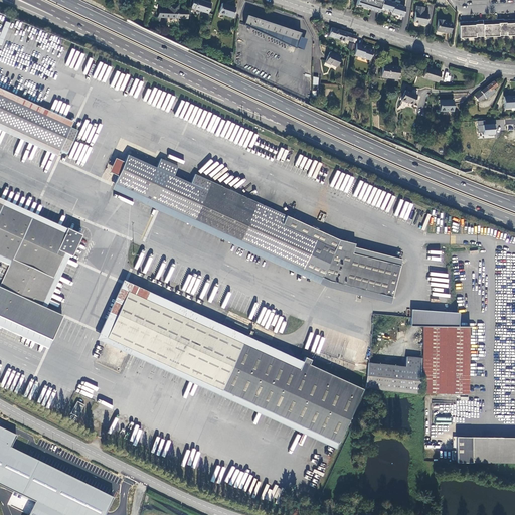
[(211,4),(199,0),(193,0),(191,8),(208,14),(211,4)]
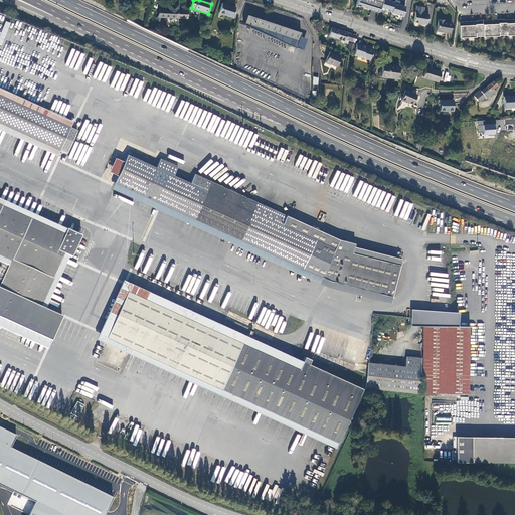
[(361,5),(360,6),(363,7),(364,6),(372,8),(374,0),(357,0),(356,4),(361,5)]
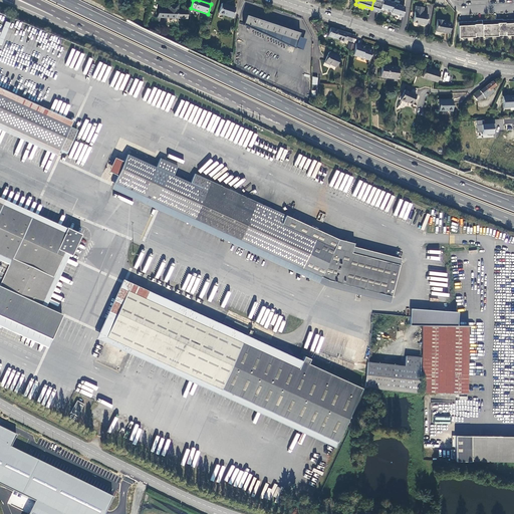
[(378,11),(380,0),(373,0),(371,8),(363,6),(362,7),(377,12),(378,11)]
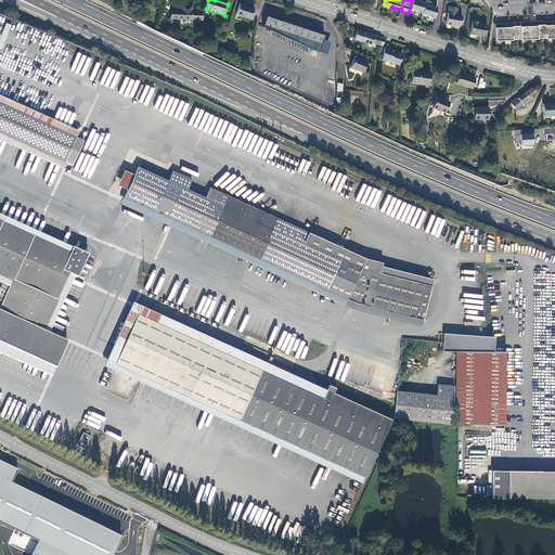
[(416,0),(411,0),(409,12),(414,13),(414,11),(422,13),(425,2),(417,0),(416,0)]
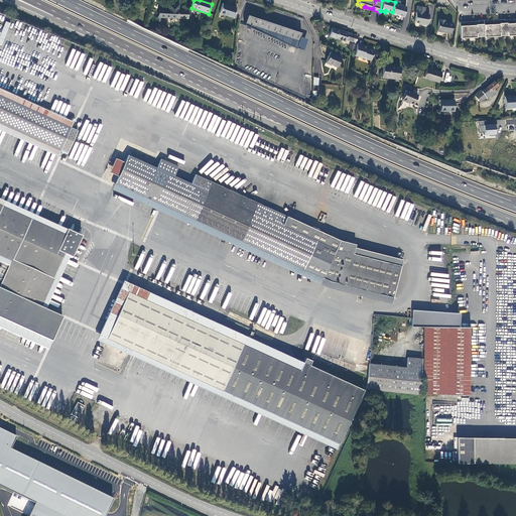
[(400,1),(396,0),(395,0),(395,2),(392,12),(391,15),(396,17),(397,14),(404,17),(406,7),(399,5),(400,1)]
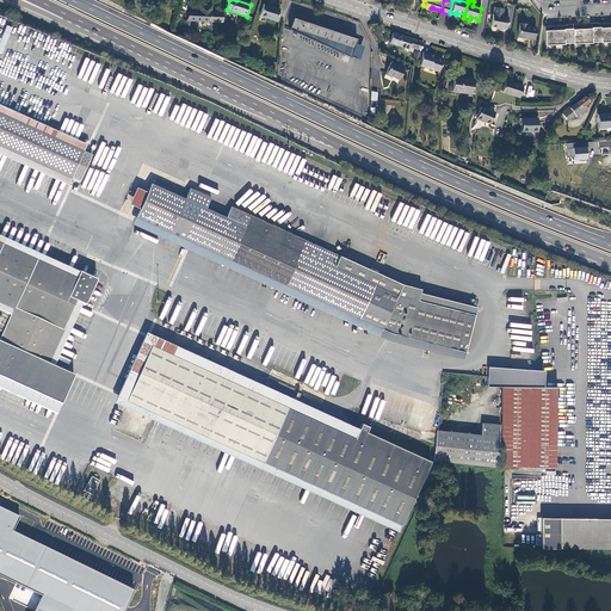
[(279,10),(263,4),(259,17),(276,22),(279,10)]
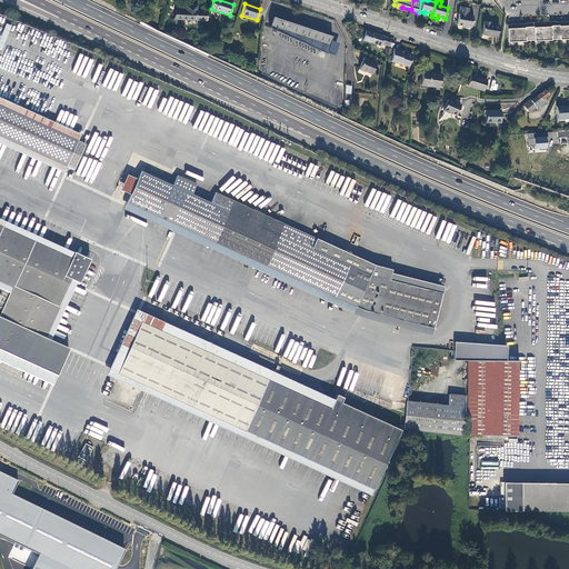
[(467,15),(469,8),(460,7),(457,25),(466,26),(466,28),(470,28),(471,27),(473,16),(467,15)]
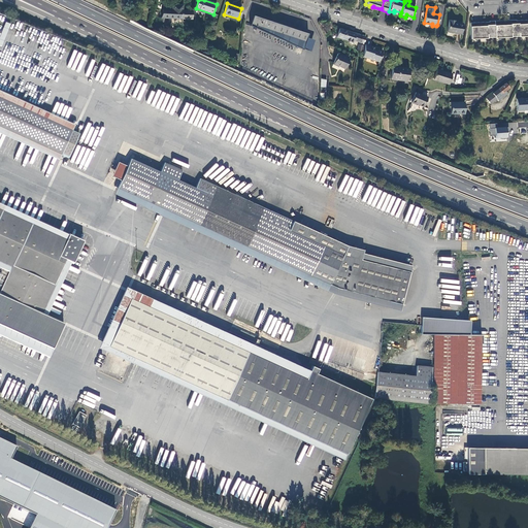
[(172,9),(163,9),(162,14),(160,22),(165,22),(165,18),(192,20),(193,10),(183,10),(172,9)]
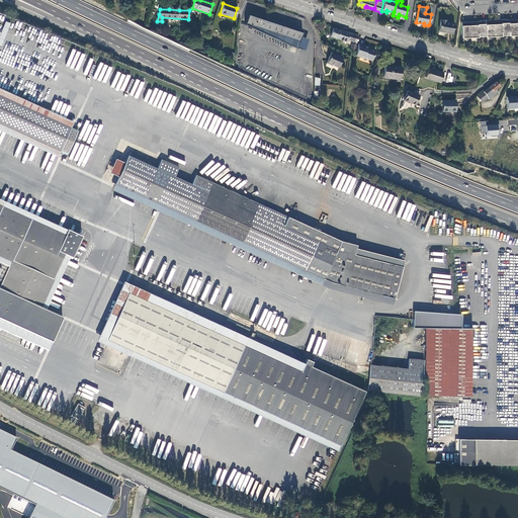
[(248,15),(245,25),(296,49),(303,33),(248,15)]
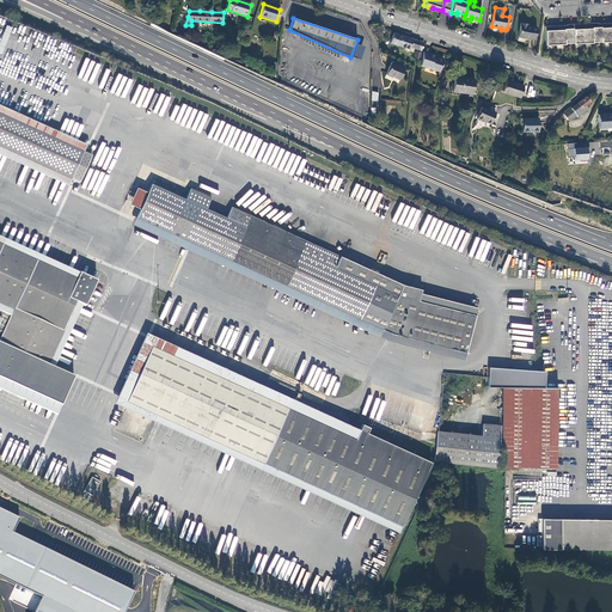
[(520,23),(518,37),(534,40),(537,28),(526,25),(527,24),(520,23)]
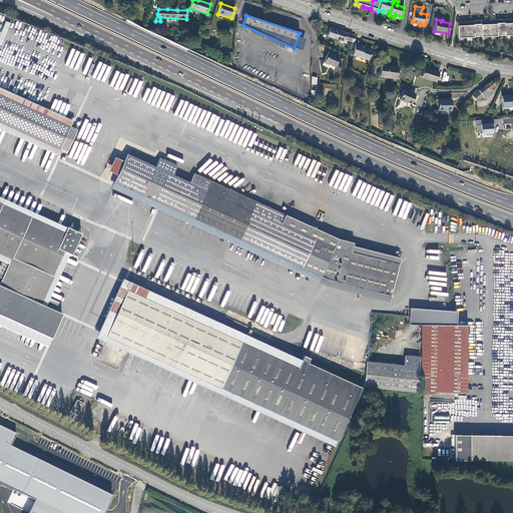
[(496,35),(495,19),(490,20),(491,24),(488,24),(489,36),(497,36),(497,35),(496,35)]
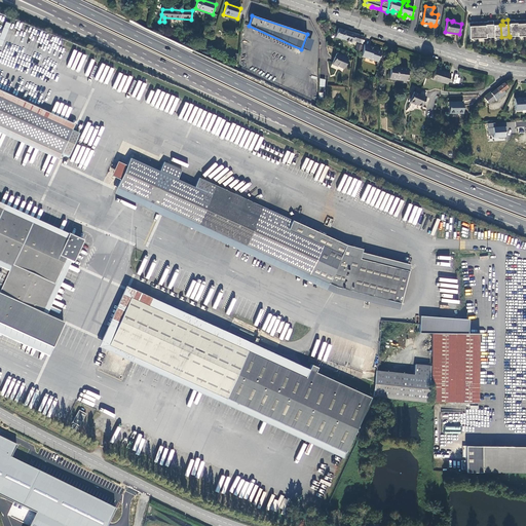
[(514,20),(508,20),(509,36),(510,36),(517,36),(516,24),(514,24),(514,21),(514,20)]
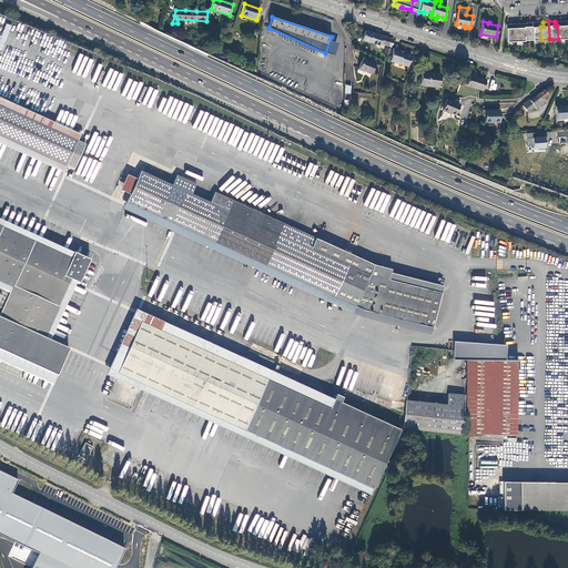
[(558,40),(567,39),(566,21),(560,22),(560,26),(557,26),(558,39),(558,40)]
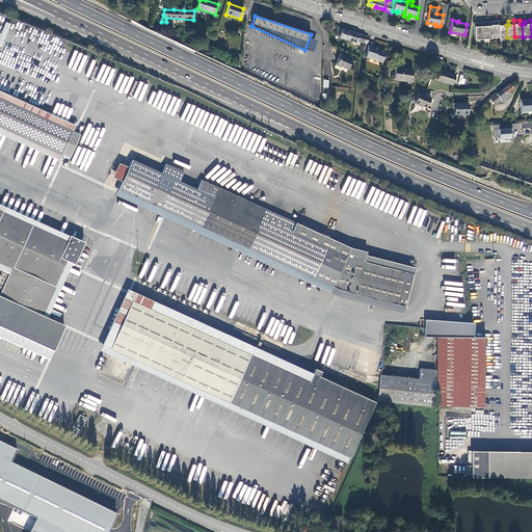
[(499,37),(498,21),(493,22),(493,25),(490,25),(490,26),(490,38),(491,38),(499,37)]
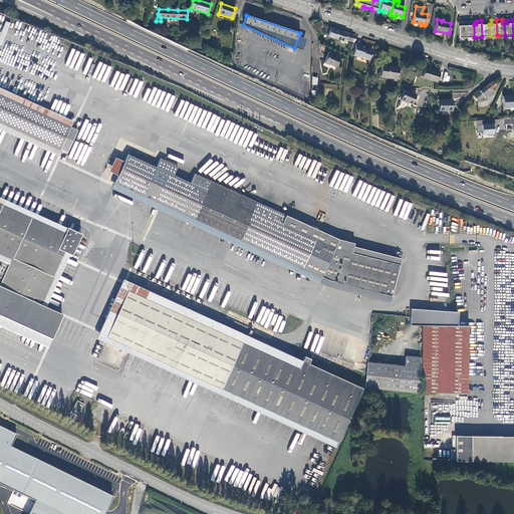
[(482,37),(490,36),(489,24),(487,24),(486,20),(481,20),(482,36),(482,37)]
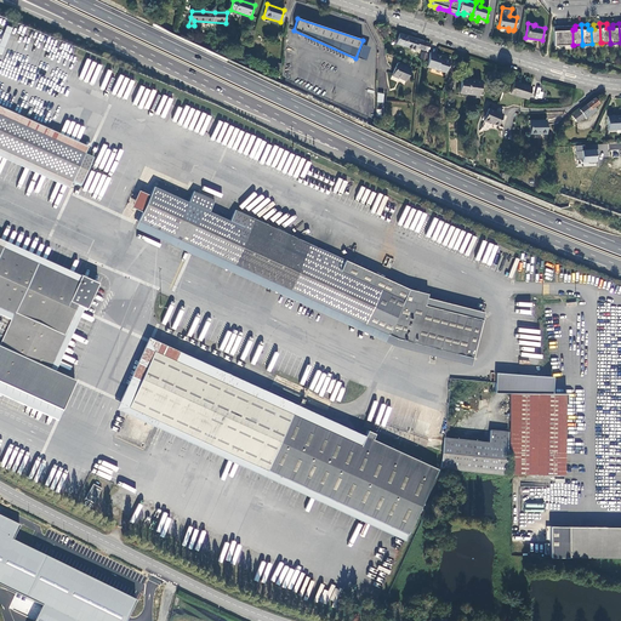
[(7,26),(0,43),(0,53),(3,55),(12,28),(7,26)]
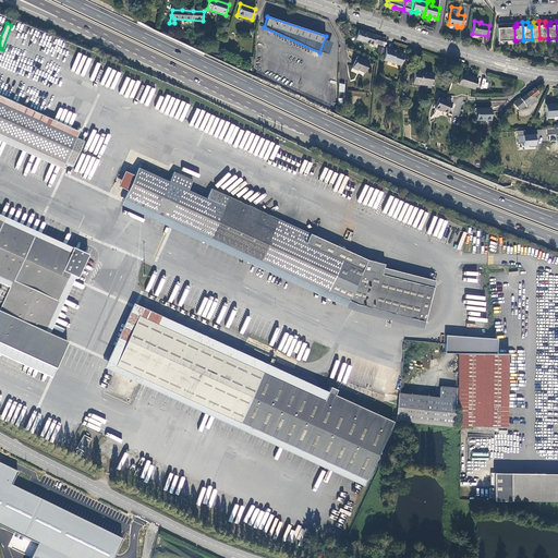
[(498,41),(507,41),(506,24),(500,24),(500,28),(497,28),(498,41)]
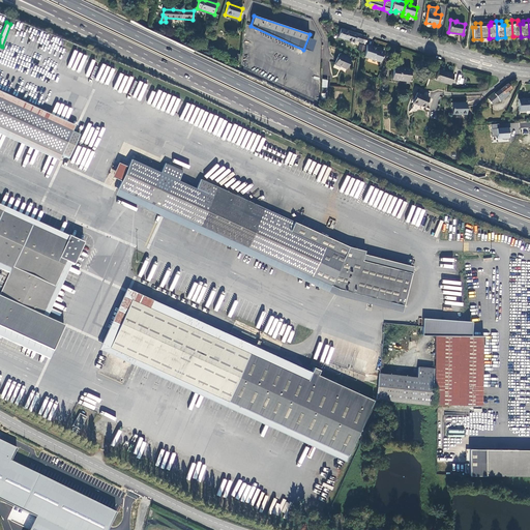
[(489,38),(489,26),(486,26),(486,23),(480,23),(481,39),(490,38),(489,38)]
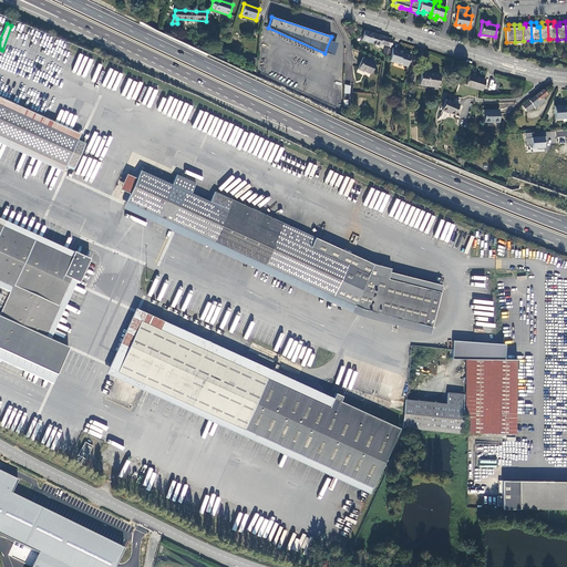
[(361,40),(379,45),(380,43),(391,48),(392,40),(364,31),(361,40)]
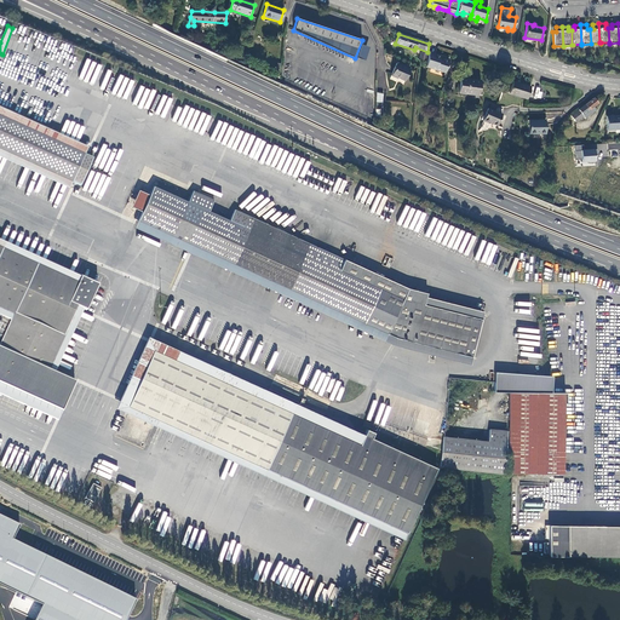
[(440,56),(429,52),(426,67),(445,73),(449,61),(440,57),(440,56)]
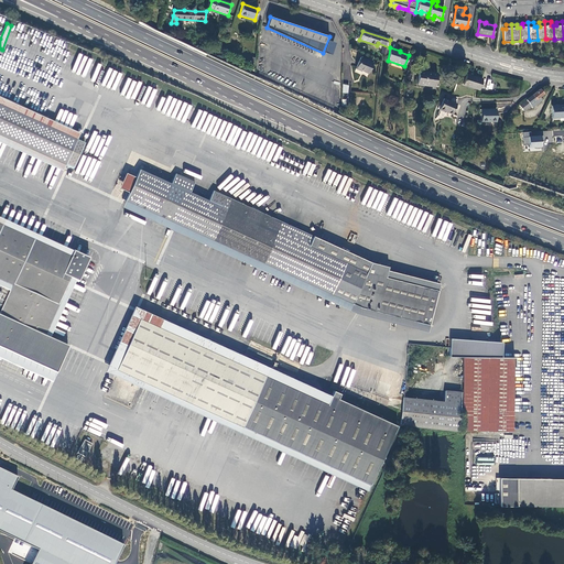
[(372,63),(360,57),(355,69),(361,72),(361,71),(368,74),(372,63)]
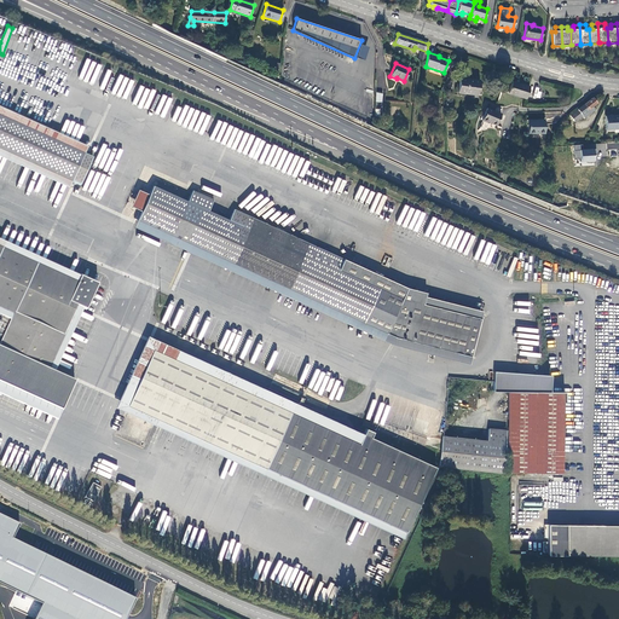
[(460,77),(458,93),(472,94),(470,96),(478,96),(480,81),(460,77)]
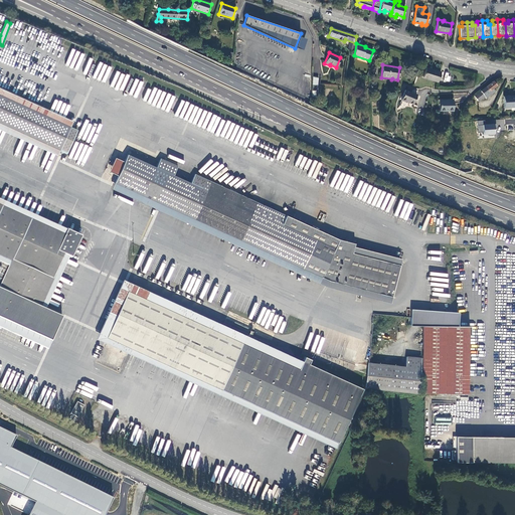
[(425,67),(422,77),(438,82),(441,72),(425,67)]
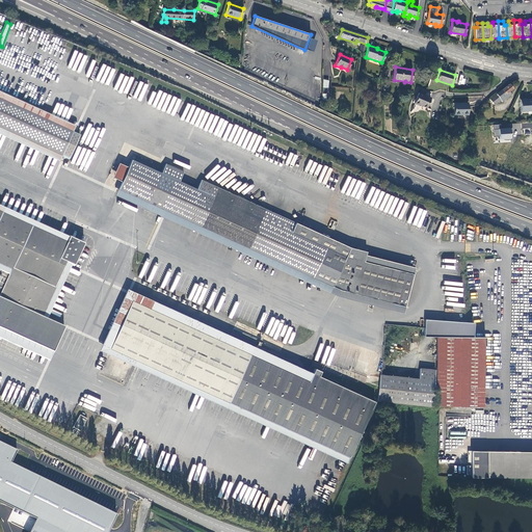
[(129,89),(133,78),(125,75),(121,86),(115,84),(113,88),(124,92),(124,94),(127,95),(129,89)]
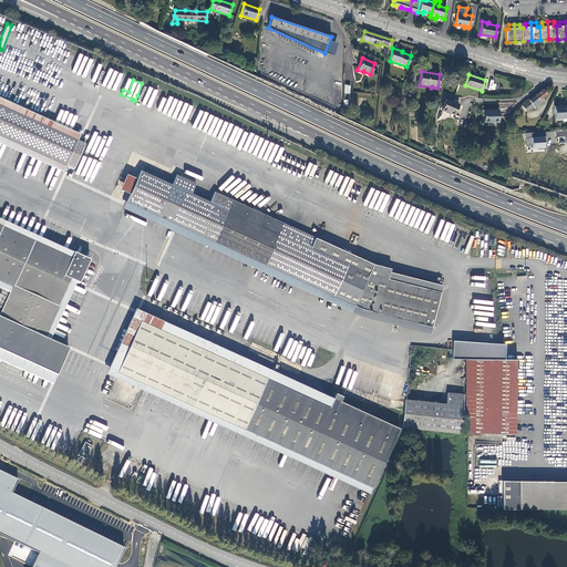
[(150,102),(152,103),(157,92),(152,90),(153,88),(144,84),(137,102),(141,103),(147,106),(150,102)]
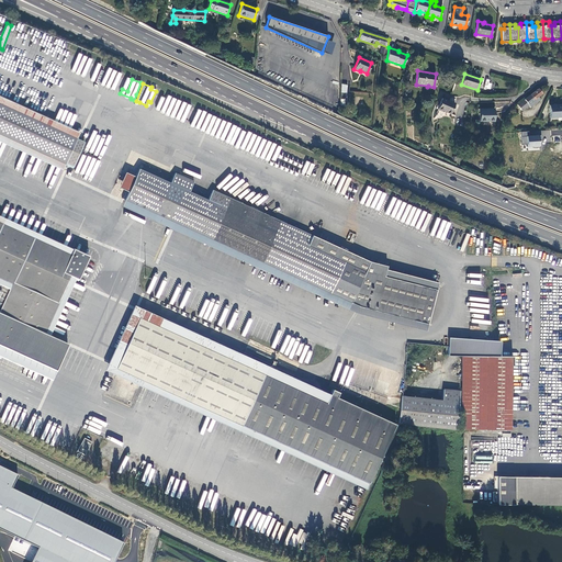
[(525,99),(516,105),(520,111),(527,107),(529,109),(539,101),(536,98),(541,93),(538,89),(525,99)]
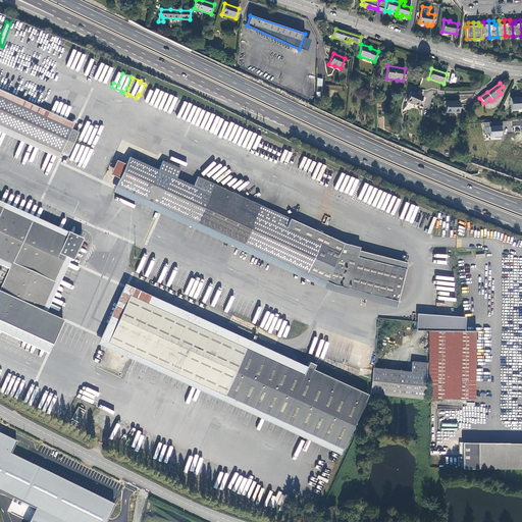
[(73,124),(0,91),(0,97),(71,131),(73,124)]
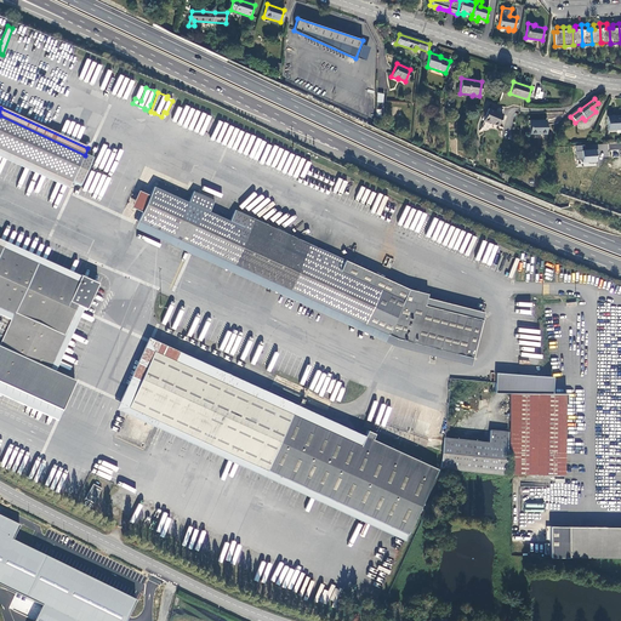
[(489,109),(483,124),(497,130),(503,114),(489,109)]
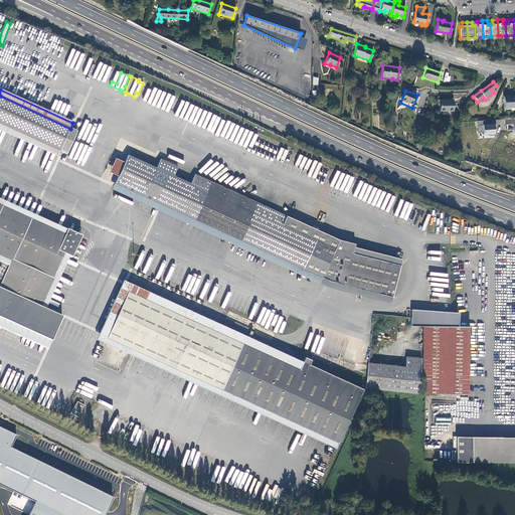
[(0,96),(0,125),(59,152),(66,155),(77,132),(70,129),(0,96)]
